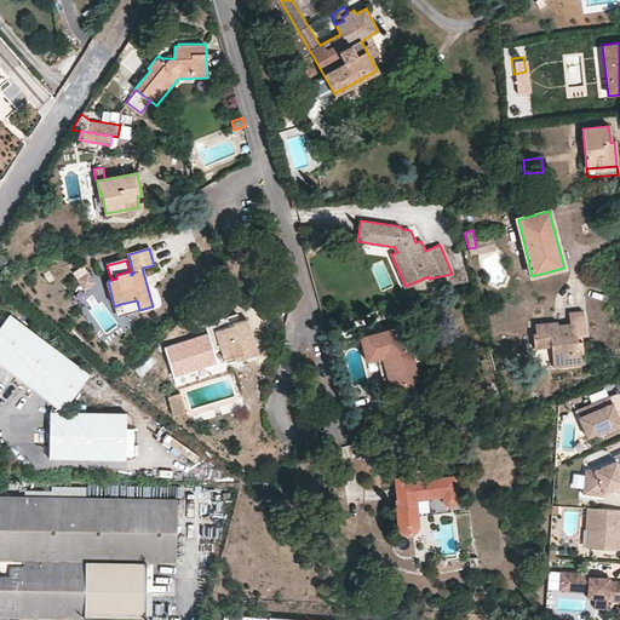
[(73,274),(76,279),(89,271),(85,267),(73,274)]
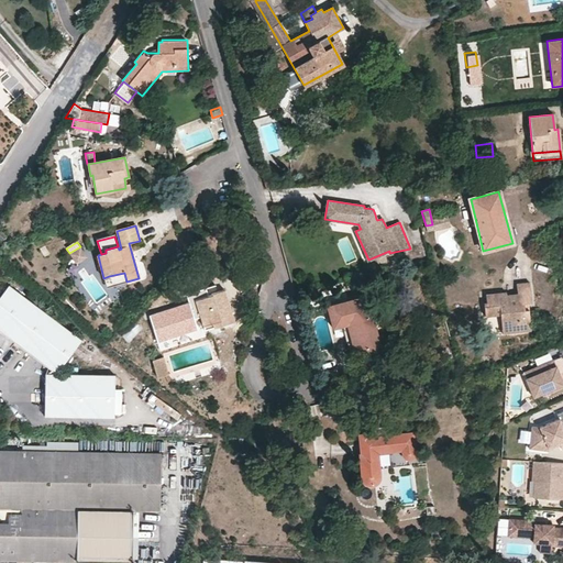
[(87,257),(80,246),(69,253),(77,264),(87,257)]
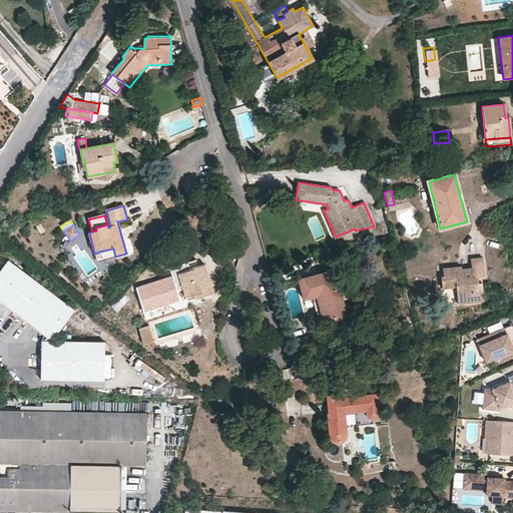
[(115,257),(113,248),(99,251),(101,261),(115,257)]
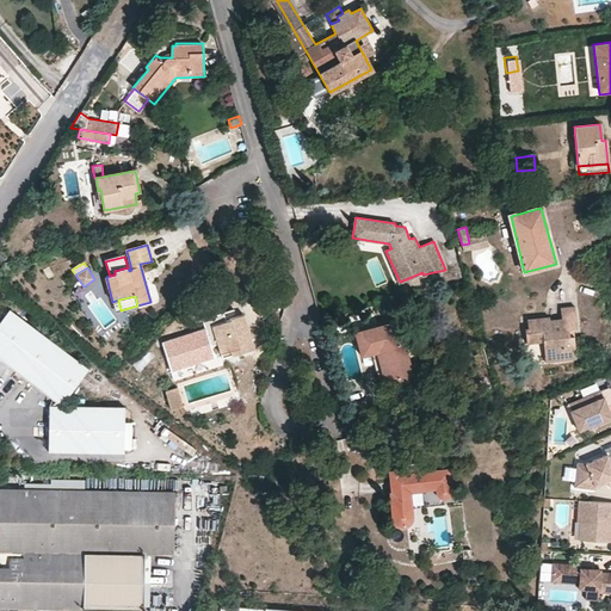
[(548,314),(525,318),(526,325),(524,325),(525,340),(542,338),(544,360),(575,357),(573,334),(568,335),(567,328),(576,328),(573,306),(560,307),(561,318),(549,319),(548,314)]
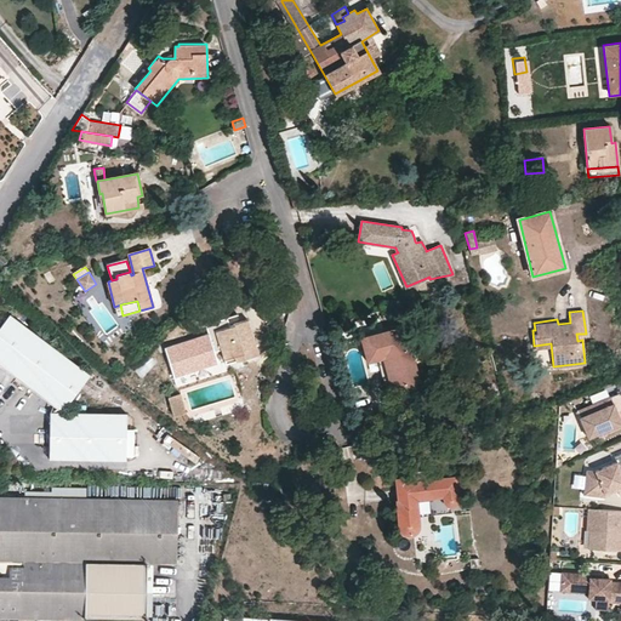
[(13,317),(0,332),(0,364),(67,415),(95,377),(13,317)]
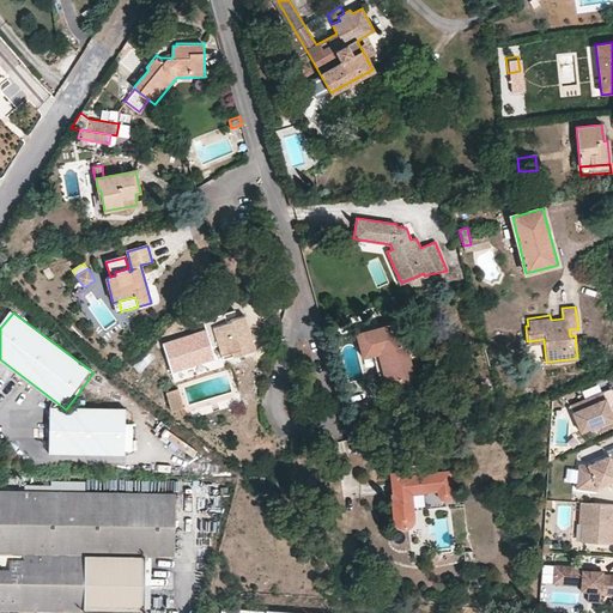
[(220,314),(182,325),(186,333),(177,335),(177,345),(171,346),(176,363),(195,358),(194,353),(204,345),(202,343),(216,339),(222,354),(231,352),(232,357),(255,350),(246,319),(224,325),(220,314)]
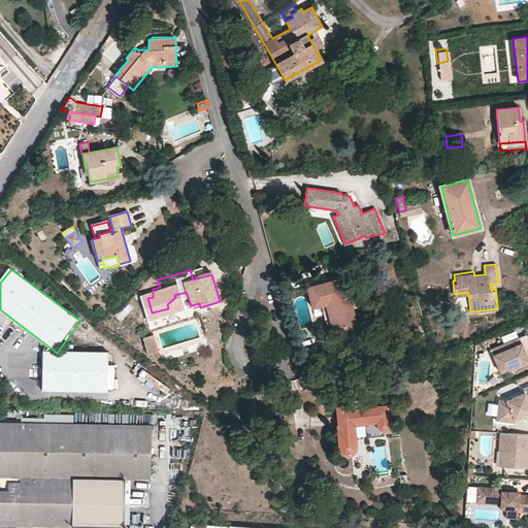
[(343,278),(308,288),(314,307),(326,304),(335,335),(358,328),(343,278)]
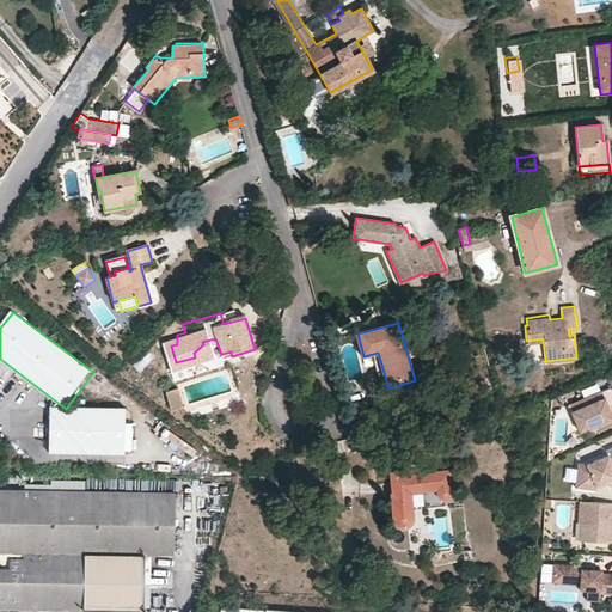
[(611,386),(569,405),(580,432),(589,427),(599,423),(600,426),(611,421),(611,386)]
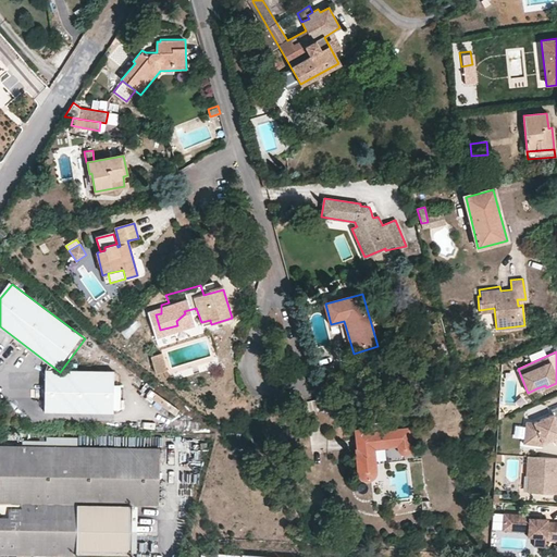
[(166,370),(162,353),(150,356),(156,373),(166,370)]
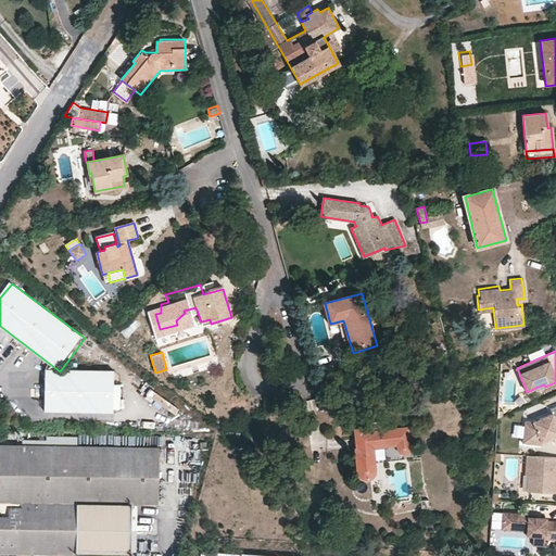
[(48,374),(47,411),(118,413),(119,373),(60,371),(48,374)]
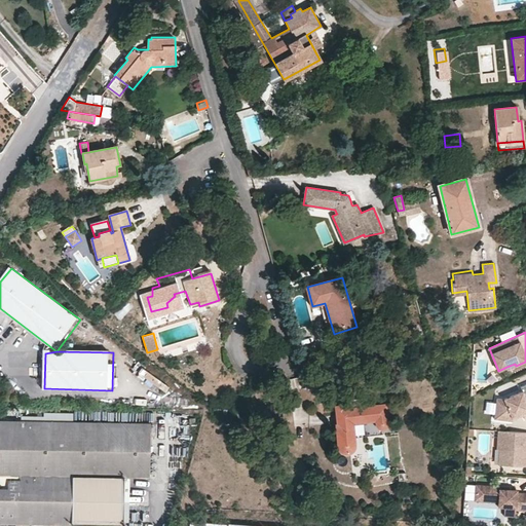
[(525,384),(521,387),(522,391),(503,399),(497,398),(494,419),(512,421),(512,418),(522,414),(523,416),(525,419),(525,418),(525,384)]
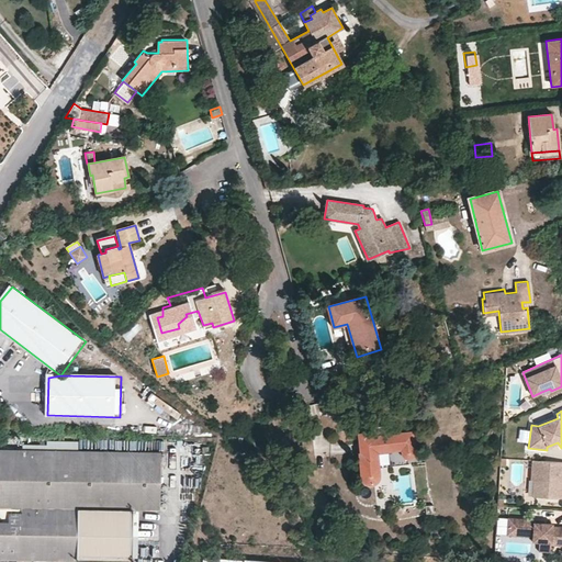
[(527,442),(528,430),(510,429),(509,440),(527,442)]
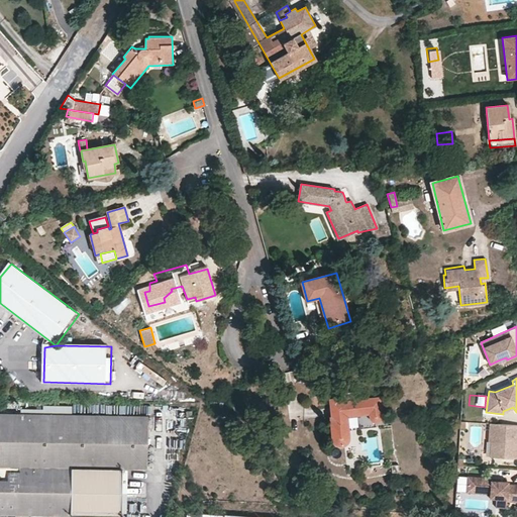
[(337,399),(330,400),(332,418),(331,418),(333,440),(333,441),(334,443),(335,444),(337,445),(339,445),(341,445),(343,445),(345,444),(346,442),(347,440),(348,438),(346,416),(370,414),(370,417),(371,419),(372,420),(373,422),(376,422),(378,421),(380,420),(381,417),(379,398),(346,401),(345,401),(338,402),(337,399)]
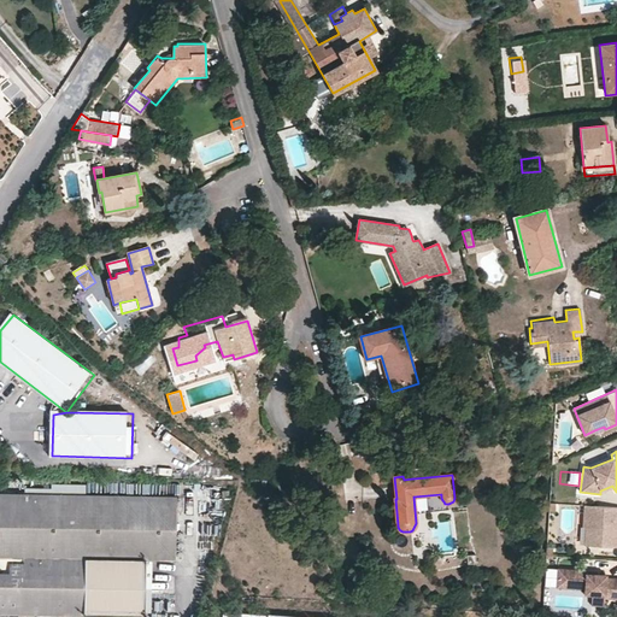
[(86,486),(51,485),(51,489),(24,488),(24,494),(86,495),(86,486)]
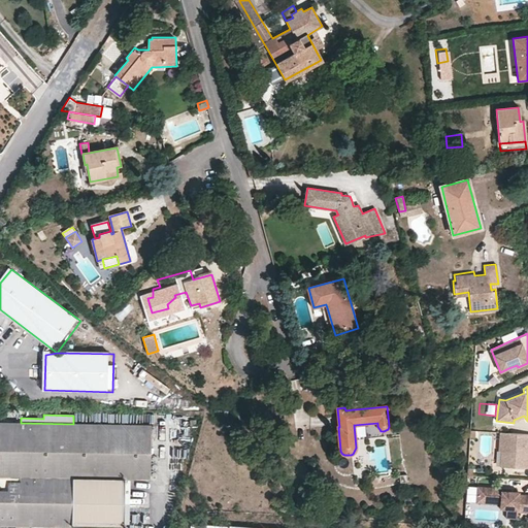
[(137,425),(73,424),(21,423),(0,422),(0,525),(15,525),(14,527),(58,527),(59,526),(84,526),(95,526),(94,527),(123,527),(124,524),(129,524),(129,490),(129,489),(129,488),(129,487),(129,486),(129,485),(130,480),(150,480),(151,469),(151,425),(137,425)]
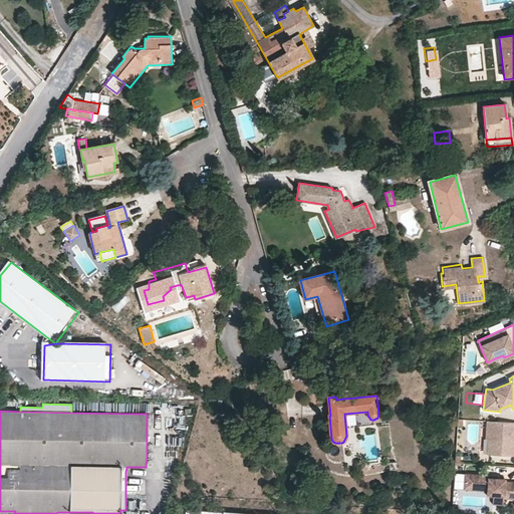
[(513,455),(513,422),(487,421),(486,439),(489,439),(488,454),(513,456),(513,455)]
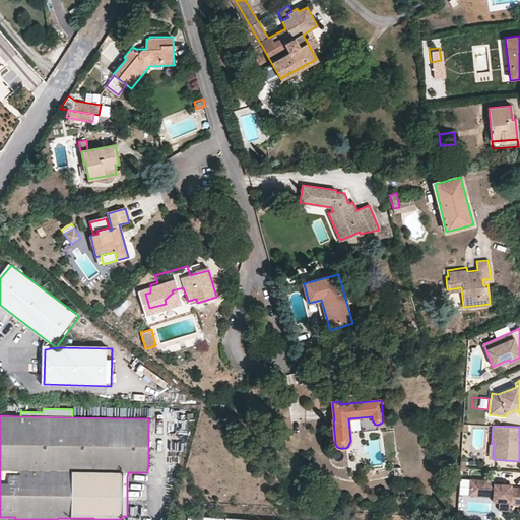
[(128,477),(127,477),(127,478),(127,479),(127,480),(127,481),(127,482),(129,483),(130,484),(131,484),(133,484),(133,483),(134,483),(135,482),(135,481),(135,479),(134,477),(133,476),(132,476),(131,476),(129,476),(128,477)]
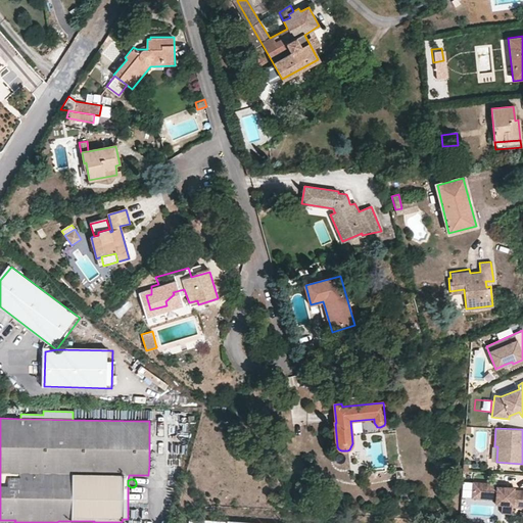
[(522,507),(522,490),(514,489),(514,487),(507,486),(507,484),(473,482),(472,497),(495,500),(495,504),(502,504),(502,512),(513,513),(513,507),(522,507)]
